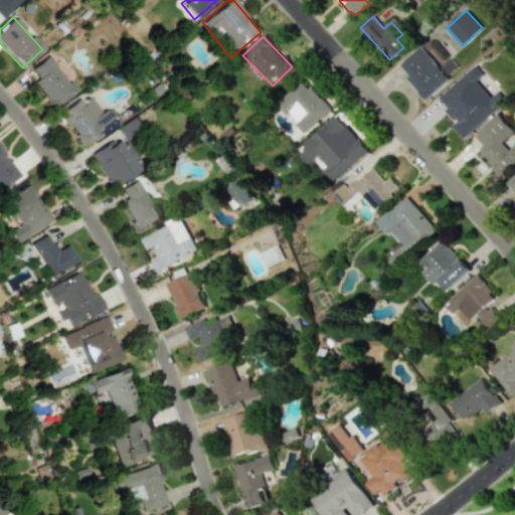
[(397,67),(426,100),(449,78),(419,46),(397,67)]
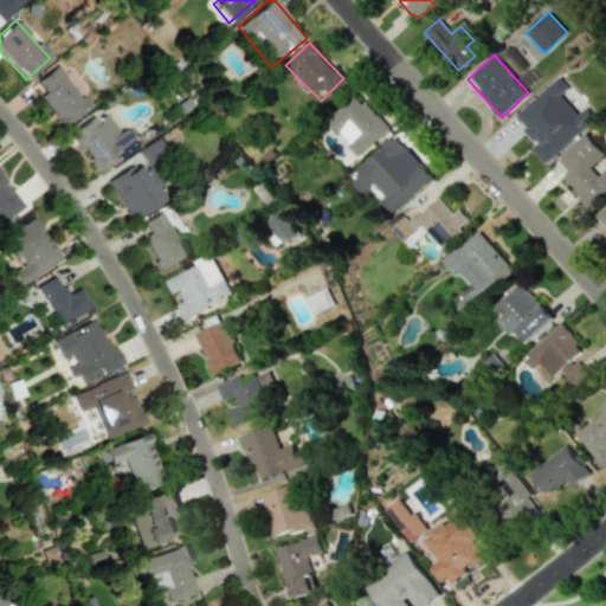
[(34,81),(43,92),(39,95),(60,127),(88,110),(58,65),(34,81)]
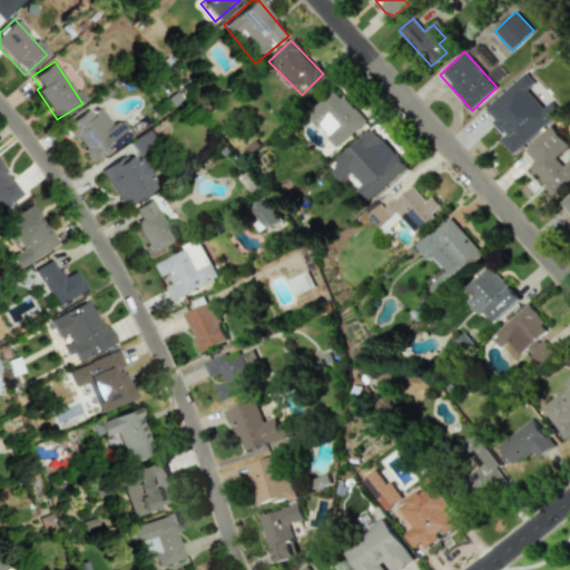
[(485,108),(507,133),(500,139),(512,154),(561,112),(542,91),(534,98),(527,89),(534,82),(527,72),(485,108)]
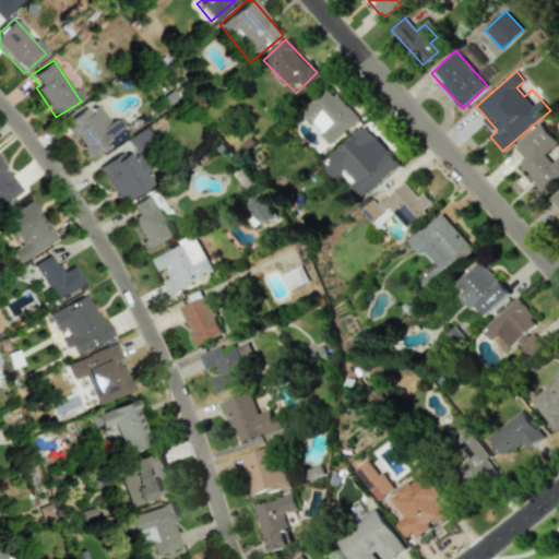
[(359,119),(330,85),(305,107),(310,114),(306,117),(330,144),(359,119)]
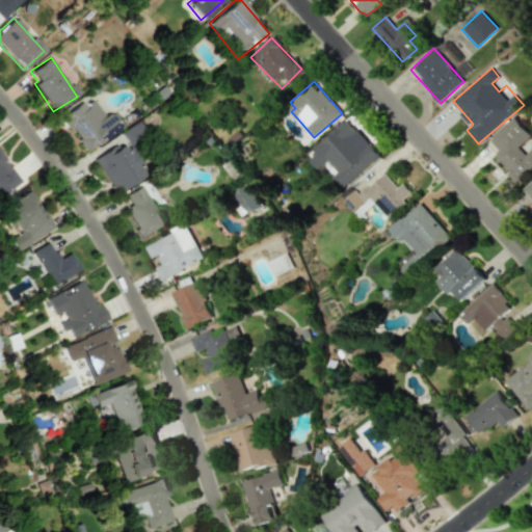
[(121,128),(110,112),(104,116),(92,100),(83,106),(81,103),(59,116),(83,153),(121,128)]
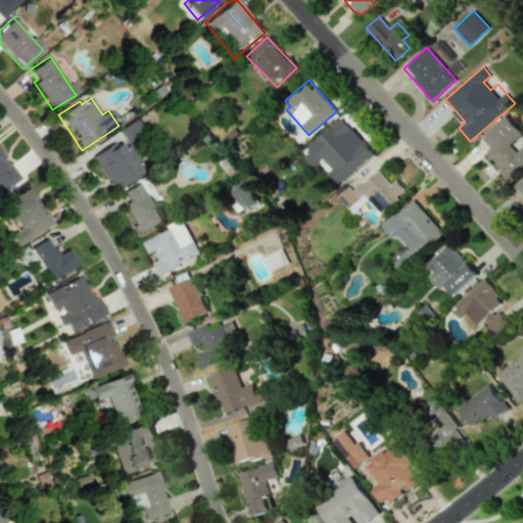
[(508,179),(522,164),(522,145),(516,151),(511,145),(522,134),(507,115),(481,138),(491,149),(485,154),(508,179)]
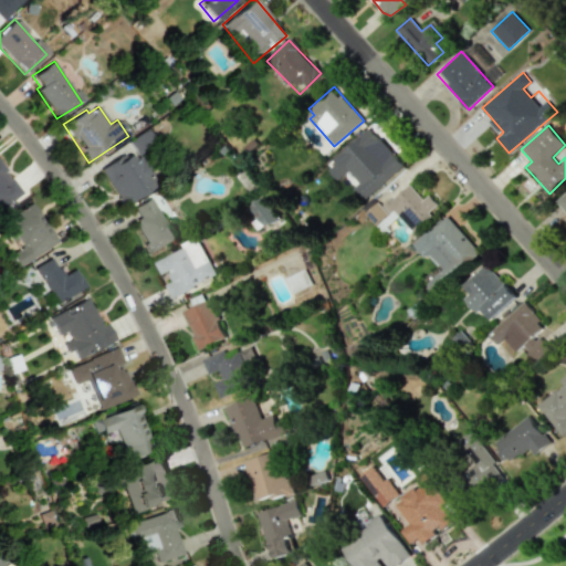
[(404,166),(370,127),(326,166),(339,180),(352,169),(371,194),(404,166)]
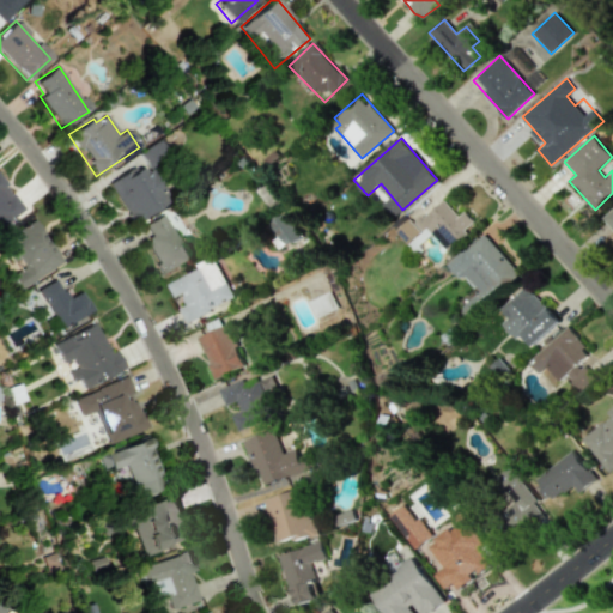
[(107,183),(131,223),(168,200),(150,168),(168,157),(158,140),(137,153),(141,163),(107,183)]
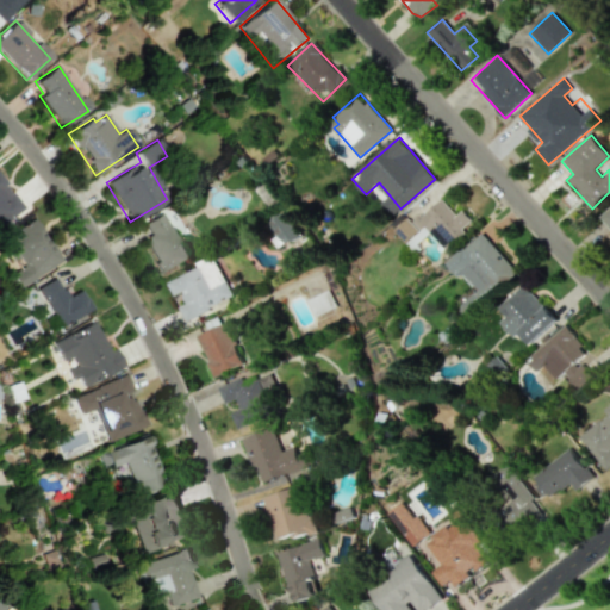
[(391,224),(411,249),(430,232),(443,248),(473,223),(462,210),(456,216),(441,198),(411,223),(403,213),(391,224)]
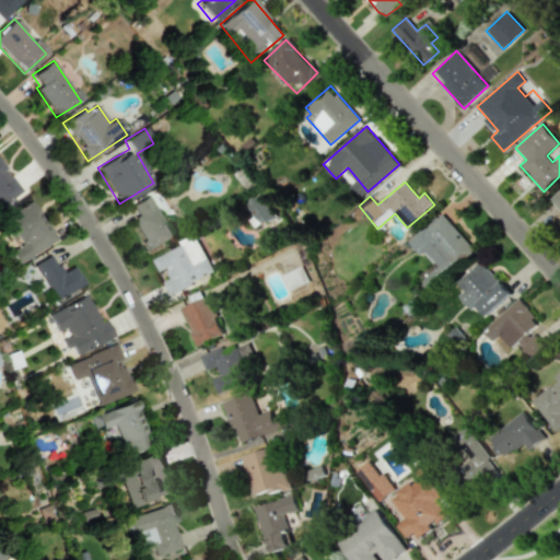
[(559,210),(559,189),(550,199),(559,210)]
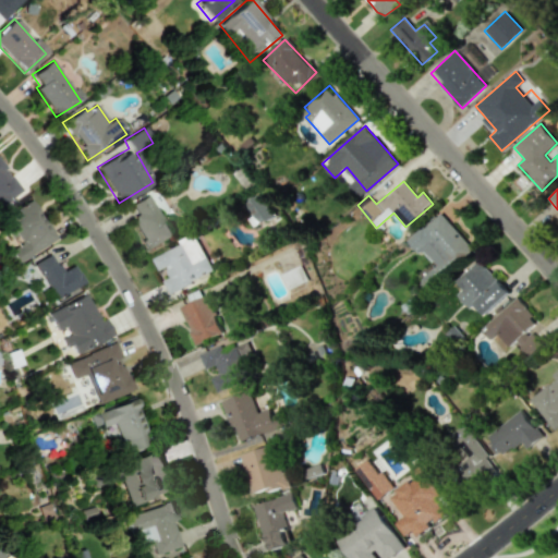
[(247,201),(261,225),(274,218),(261,194),(247,201)]
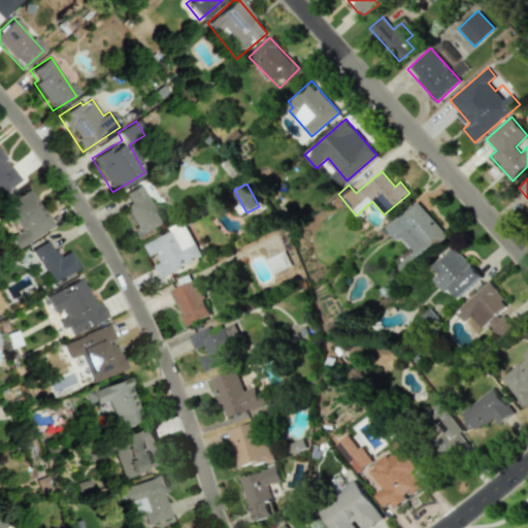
[(124,193),(129,203),(123,207),(139,238),(163,225),(140,185),(124,193)]
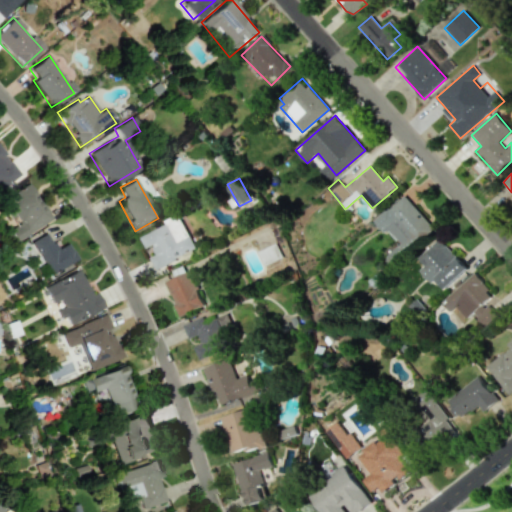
[(50,221),(30,184),(1,199),(15,225),(8,230),(14,241),(50,221)]
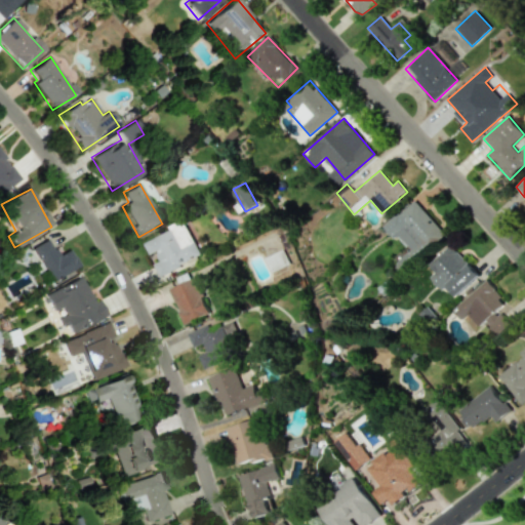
[(446,236),(414,200),(385,227),(407,252),(394,264),(403,274),(446,236)]
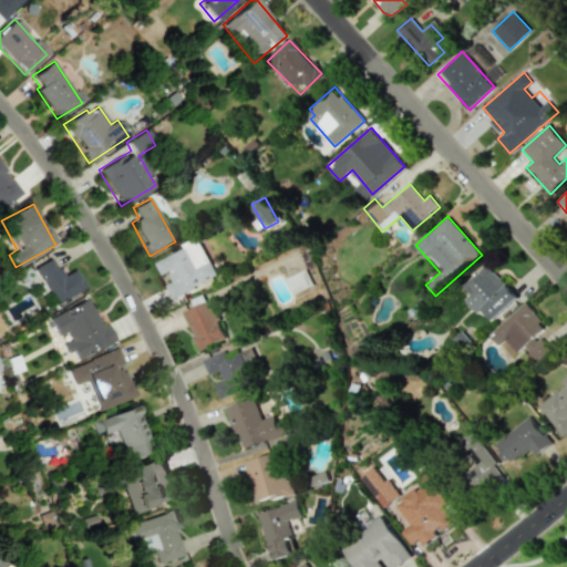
[(154,260),(161,276),(167,272),(173,282),(166,286),(172,298),(216,277),(198,240),(154,260)]
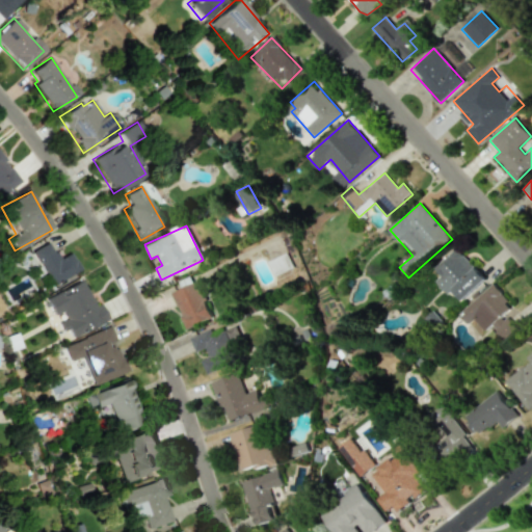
[(56,259),(49,242),(33,248),(48,285),(78,271),(71,253),(56,259)]
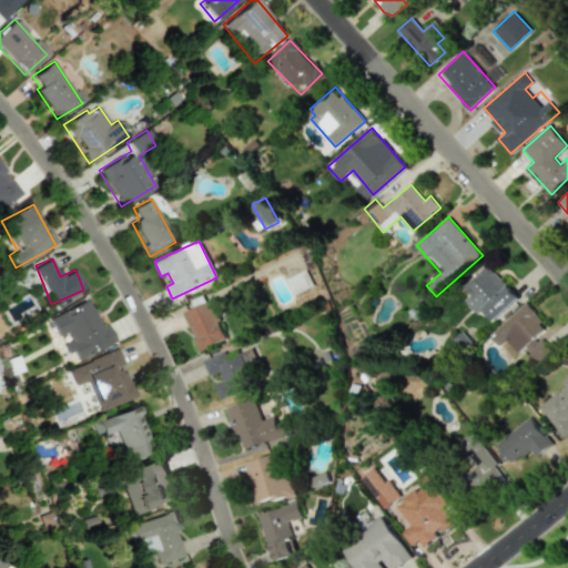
[(495,321),(518,297),(487,265),(464,287),(495,321)]
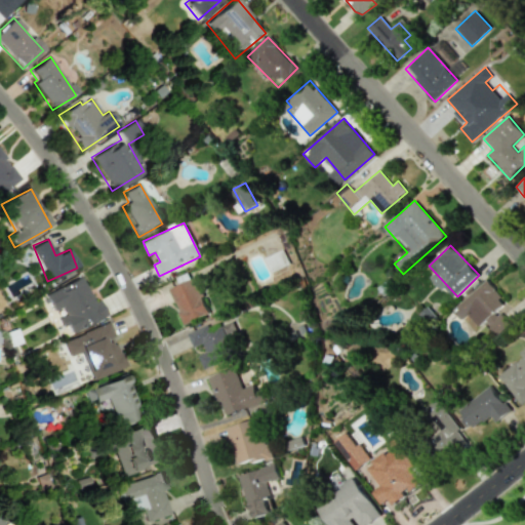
[(106,316),(97,298),(92,301),(80,277),(44,294),(52,312),(61,308),(64,316),(59,318),(67,334),(106,316)]
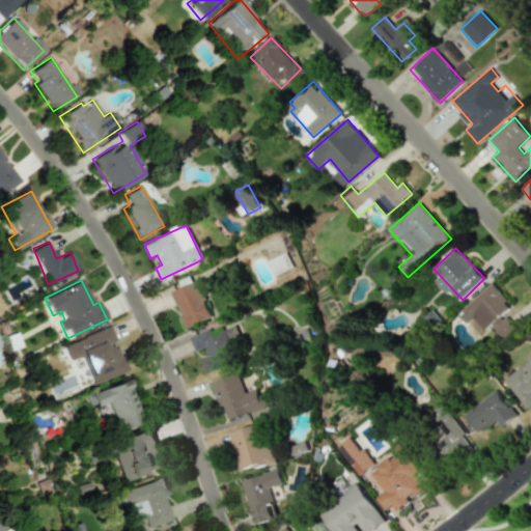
[(187,328),(213,317),(196,280),(170,291),(187,328)]
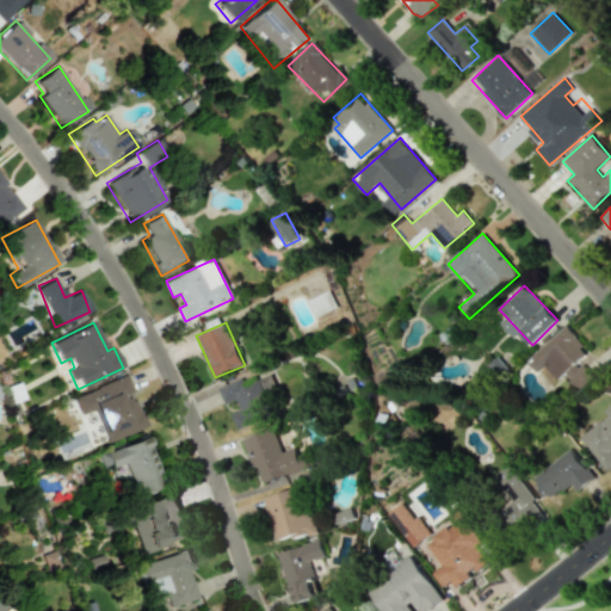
[(556,381),(563,374),(579,392),(594,378),(579,360),(588,352),(566,326),(526,360),(537,372),(544,365),(556,381)]
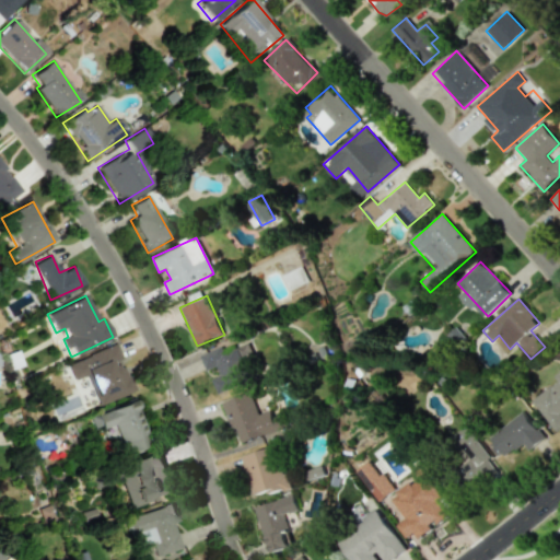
[(98,406),(135,392),(116,343),(67,363),(73,380),(86,375),(98,406)]
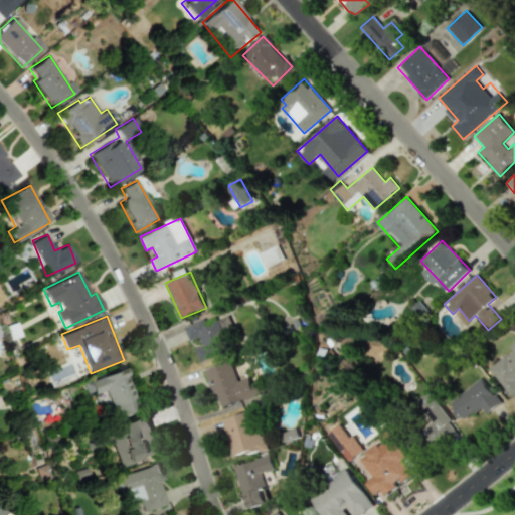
[(199,362),(229,351),(221,330),(232,326),(228,316),(205,324),(203,319),(184,326),(189,341),(198,337),(201,345),(194,348),(199,362)]
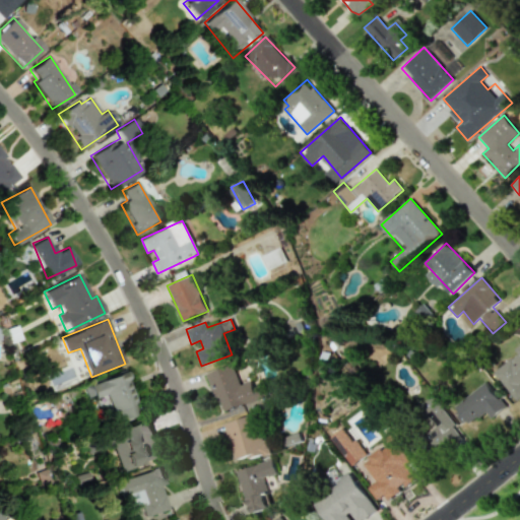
[(519,343),(513,349),(516,353),(493,372),(516,401),(519,397),(519,384),(519,383),(519,343)]
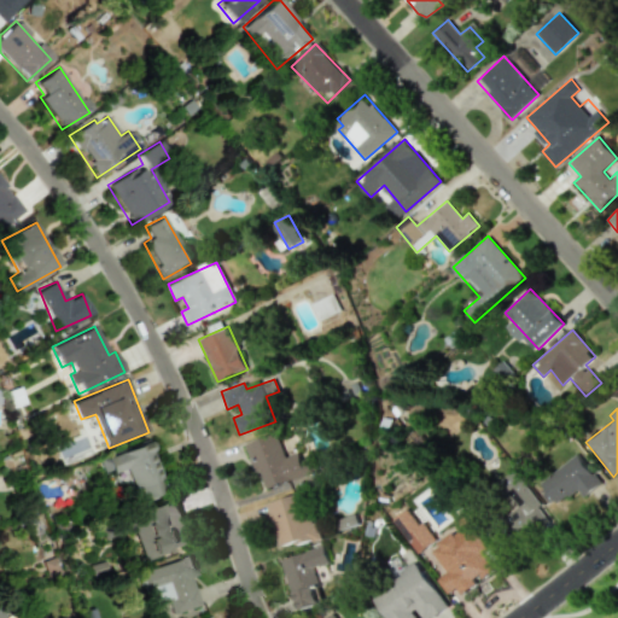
[(246,443),(263,490),(316,472),(312,456),(301,461),(297,453),(285,458),(277,432),(246,443)]
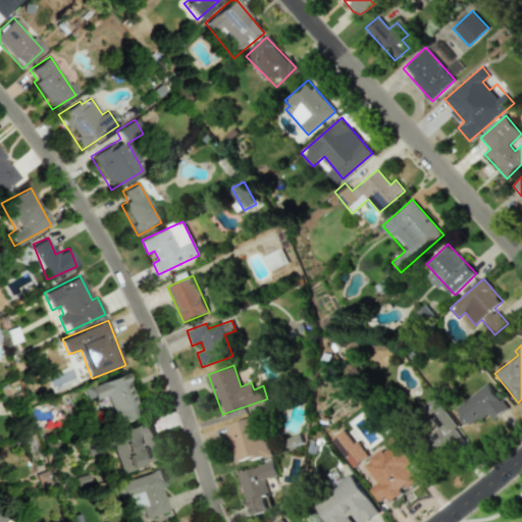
[(507,409),(487,383),(456,407),(462,415),(458,417),(466,427),(486,412),(491,420),(507,409)]
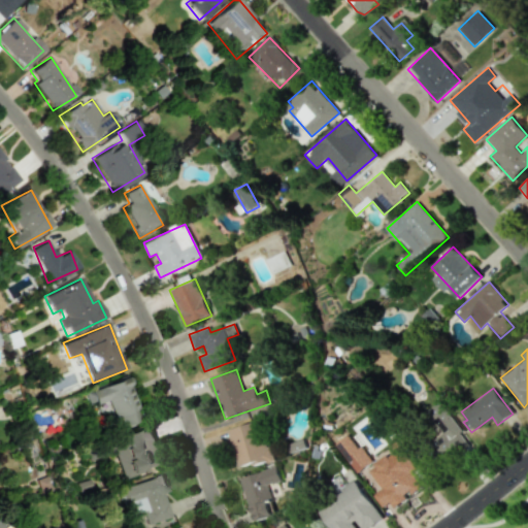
[(438,402),(420,416),(449,456),(468,442),(438,402)]
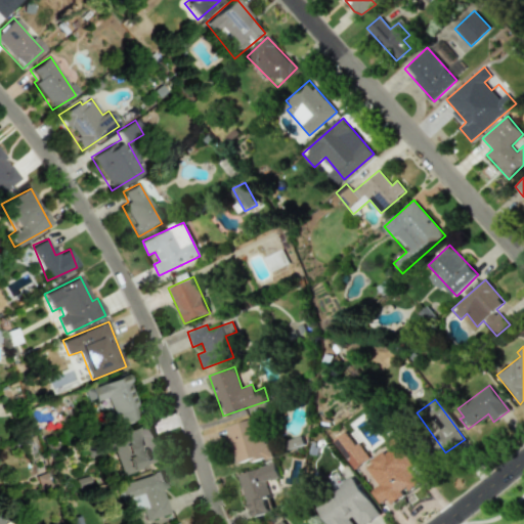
[(257,418),(225,427),(236,466),(268,455),(257,418)]
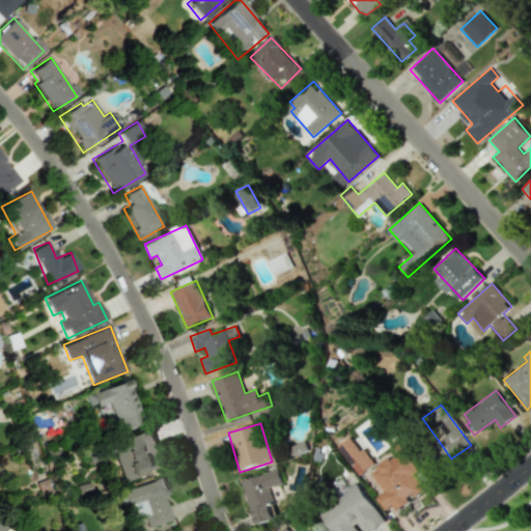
[(164,468),(151,429),(98,446),(101,458),(113,454),(121,481),(164,468)]
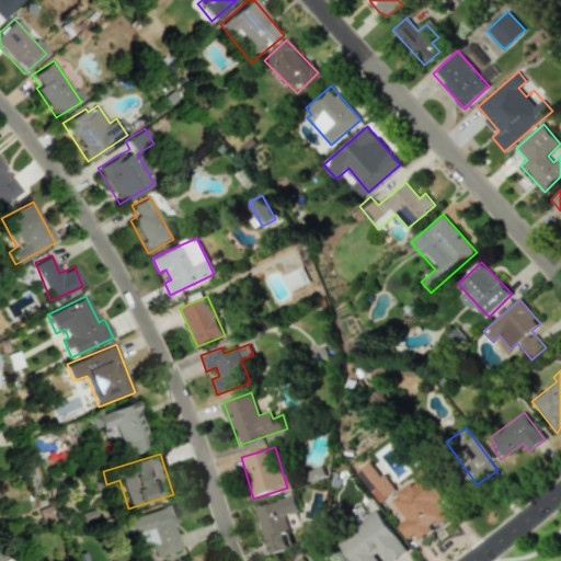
[(393,492),(370,460),(355,471),(378,503),(393,492)]
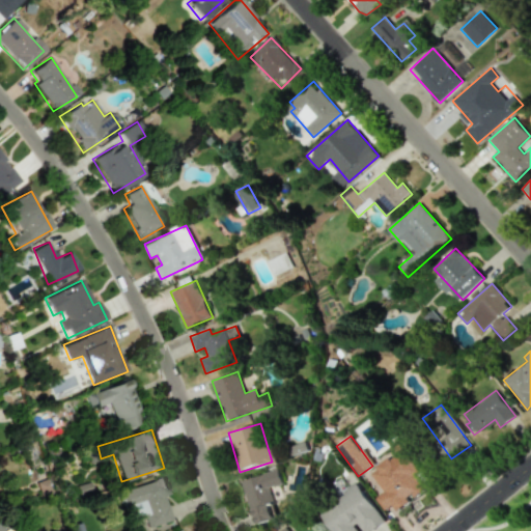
[(383,493),(374,497),(384,511),(392,505),(396,511),(411,502),(409,499),(423,490),(414,475),(418,473),(399,443),(391,448),(395,455),(369,472),(383,493)]
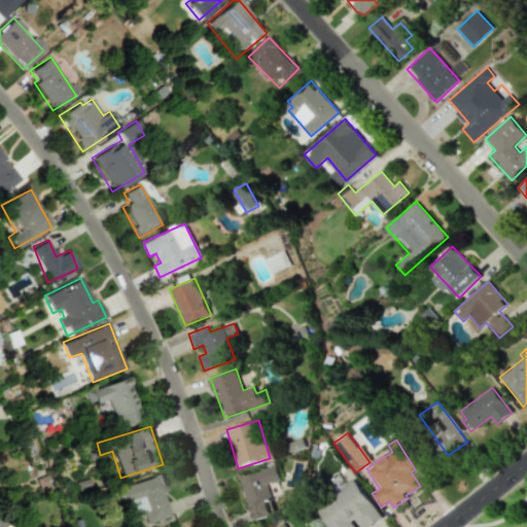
[(266,484),(279,481),(276,467),(241,475),(251,521),(273,516),(266,484)]
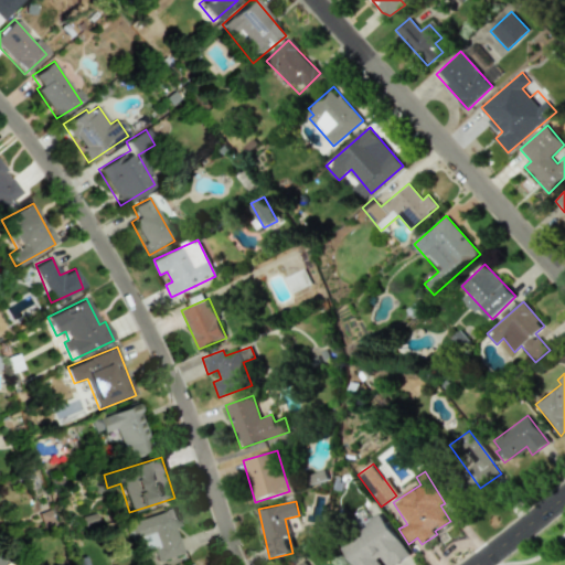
[(179,526),(173,509),(126,523),(130,539),(139,536),(147,564),(182,554),(174,528),(179,526)]
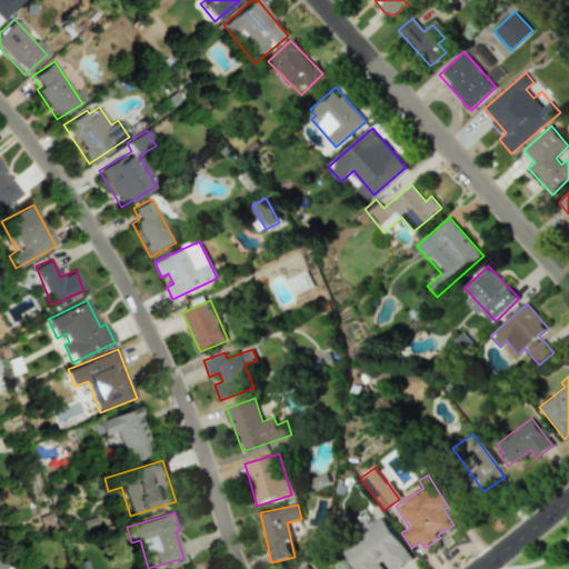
[(397,568),(412,559),(383,520),(342,550),(356,568),(397,568)]
